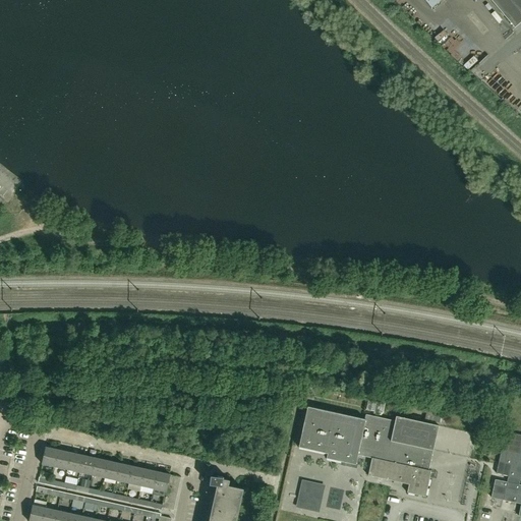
[(520,13),(520,0),(490,0),(514,27),(520,21),(520,13)]
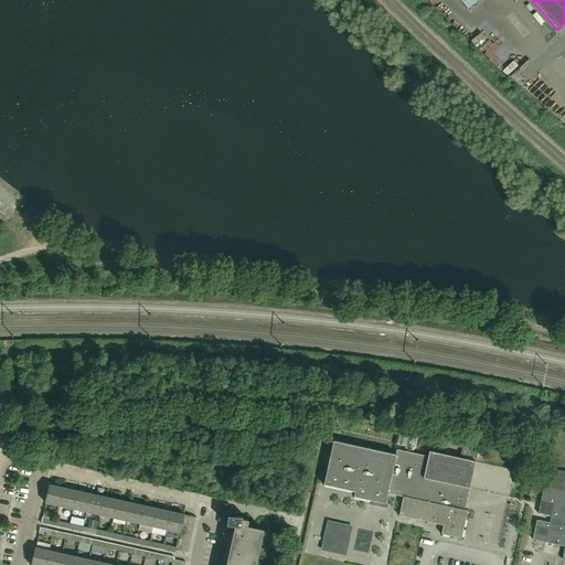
[(512,74),(522,66),(518,62),(509,70),(512,74)]
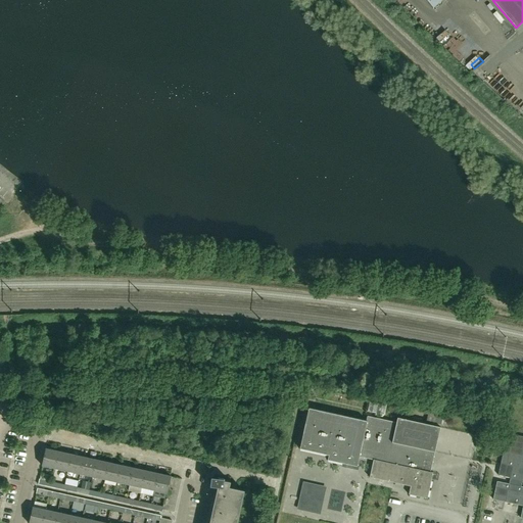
[(368,411),(384,415),(387,402),(370,398),(368,411)]
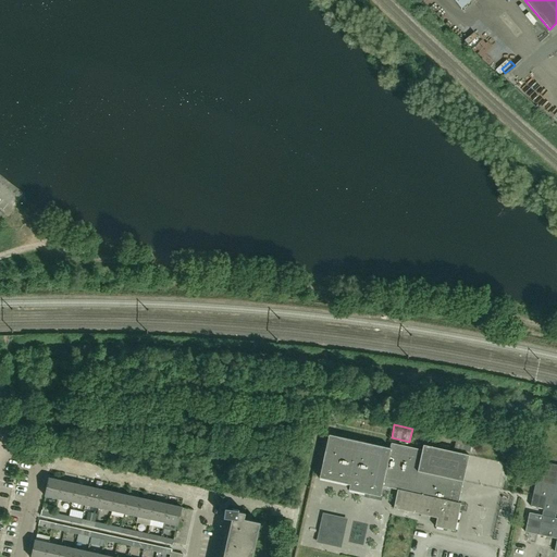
[(348,490),(364,493),(380,496),(382,486),(397,490),(393,508),(436,518),(435,527),(455,531),(461,503),(460,503),(458,503),(469,455),(423,445),(422,449),(391,443),(390,448),(329,434),(319,478),(349,484),(348,490)]
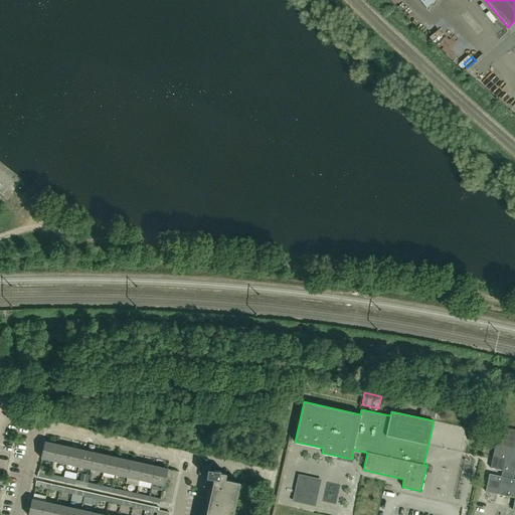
[(434,417),(437,408),(422,405),(420,414),(434,417)]
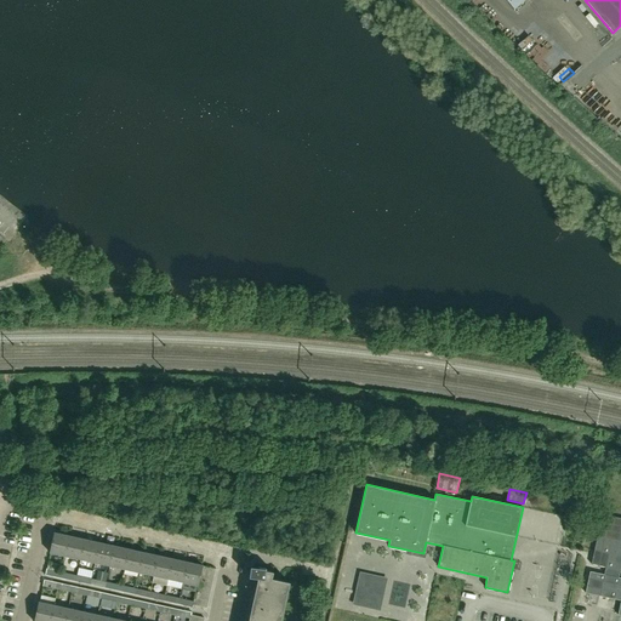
[(590,571),(585,593),(620,600),(617,615),(620,615),(620,577),(619,577),(620,570),(620,518),(609,516),(604,537),(597,535),(591,564),(605,568),(604,574),(590,571)]
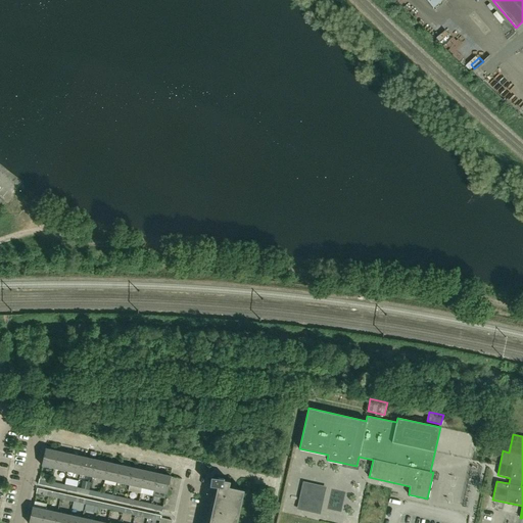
[(58,452),(46,448),(42,466),(55,469),(58,452)]
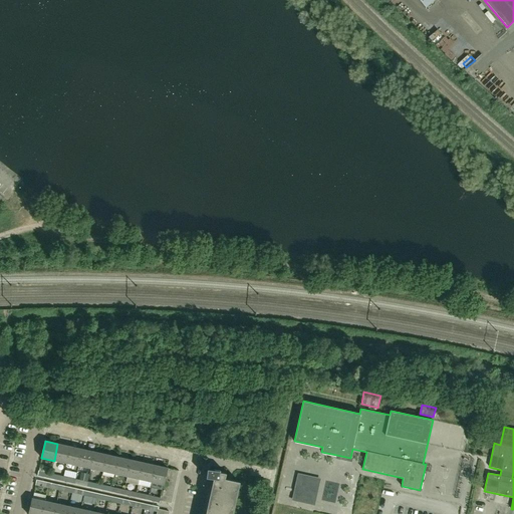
[(66,463),(69,446),(57,444),(54,461),(66,463)]
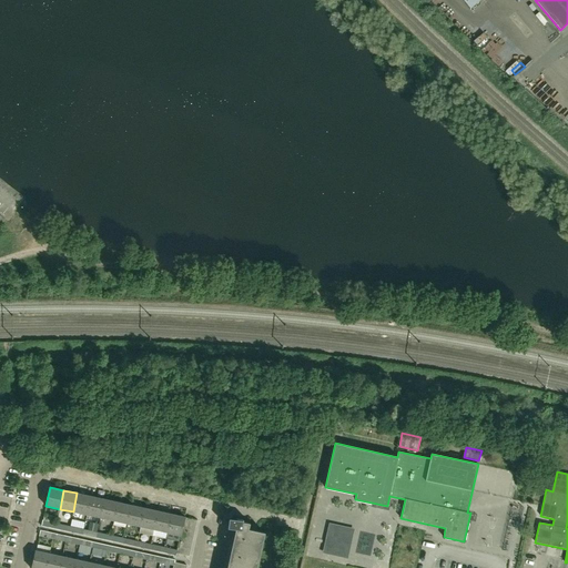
[(85,519),(87,515),(91,496),(77,493),(73,511),(72,516),(85,519)]
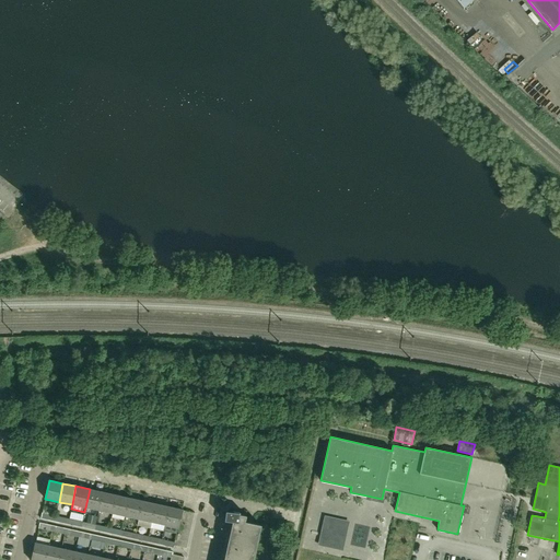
[(103,492),(90,489),(85,508),(98,511),(103,492)]
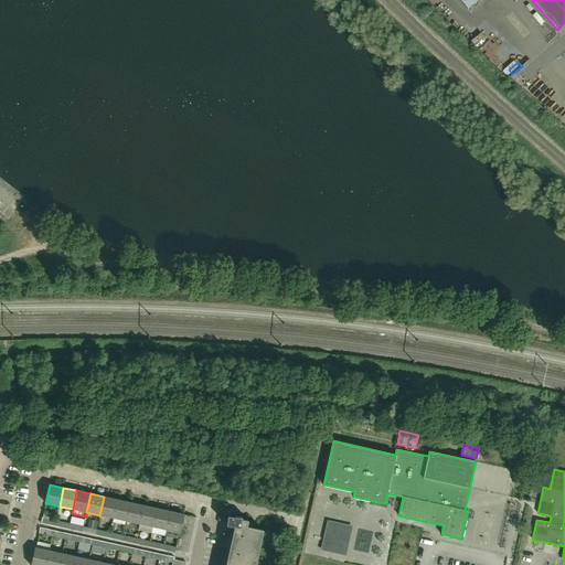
[(113,518),(117,499),(104,497),(99,515),(113,518)]
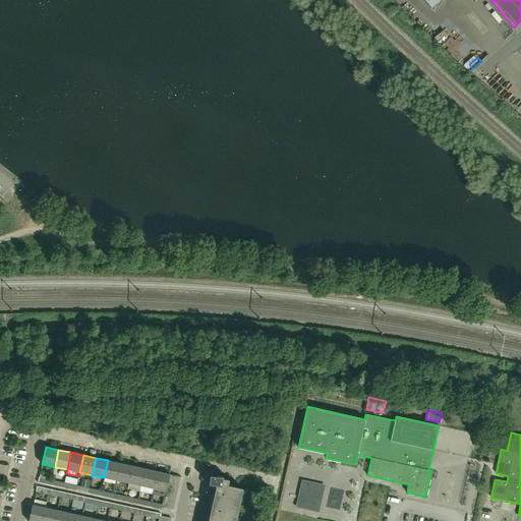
[(116,480),(120,463),(108,460),(104,477),(116,480)]
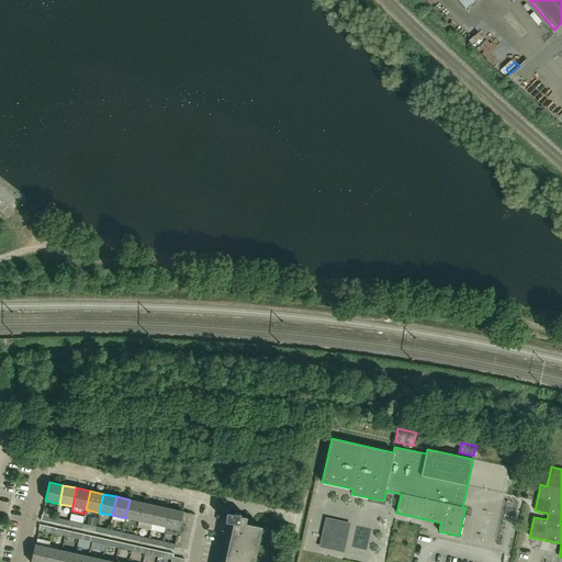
[(125,518),(138,521),(143,503),(130,499),(125,518)]
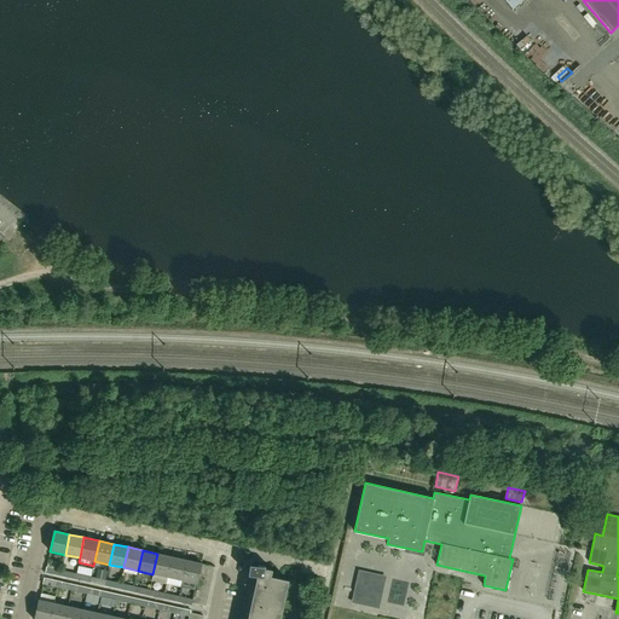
[(167,580),(172,556),(157,554),(152,574),(152,578),(167,580)]
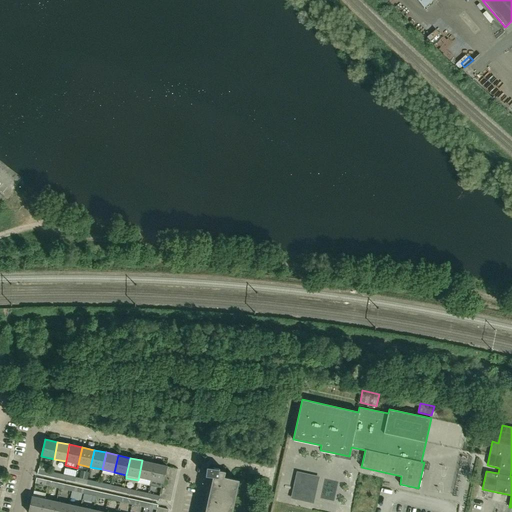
[(150,480),(154,463),(142,460),(138,480),(137,482),(149,485),(150,480)]
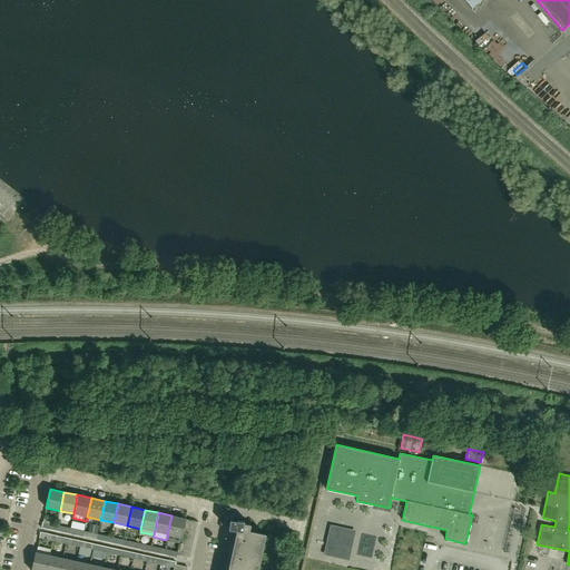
[(167,534),(182,538),(183,531),(184,526),(185,520),(186,519),(172,516),(167,534)]
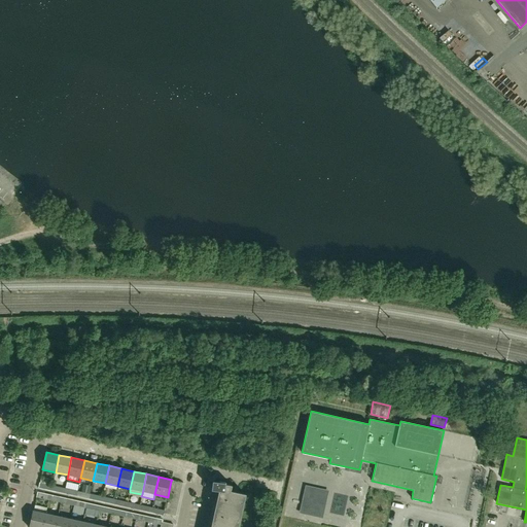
[(238,526),(245,494),(231,491),(232,485),(225,484),(225,483),(214,482),(213,490),(220,491),(220,497),(213,526),(238,526)]
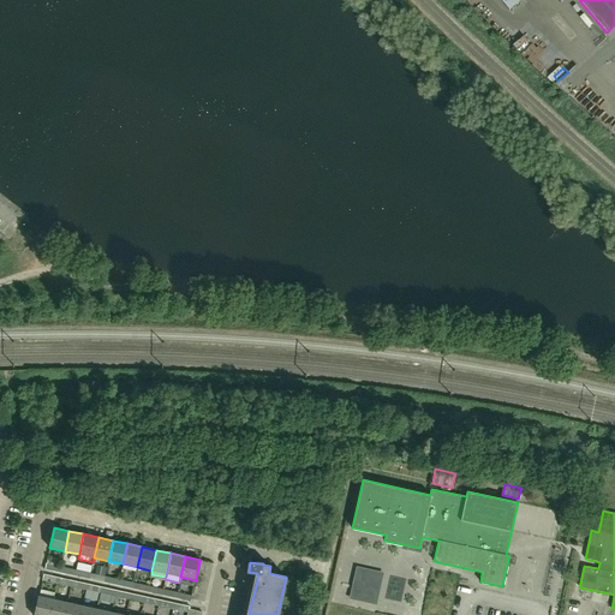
[(97,566),(95,574),(105,575),(106,568),(97,566)]
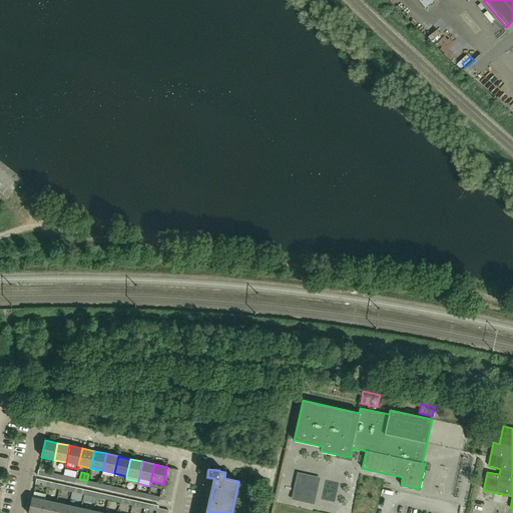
[(41,512),(45,500),(32,497),(28,512),(41,512)]
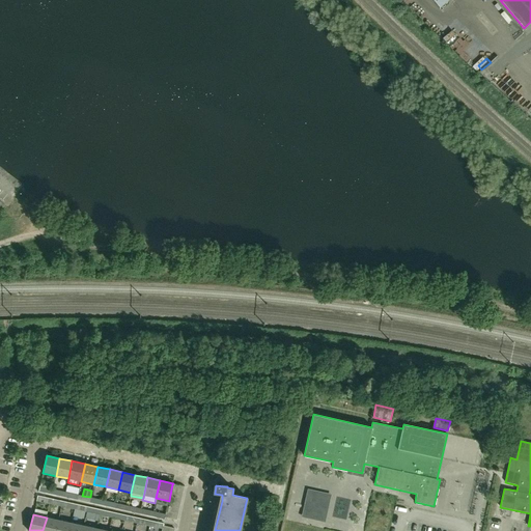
[(47,518),(43,530),(56,530),(59,520),(47,518)]
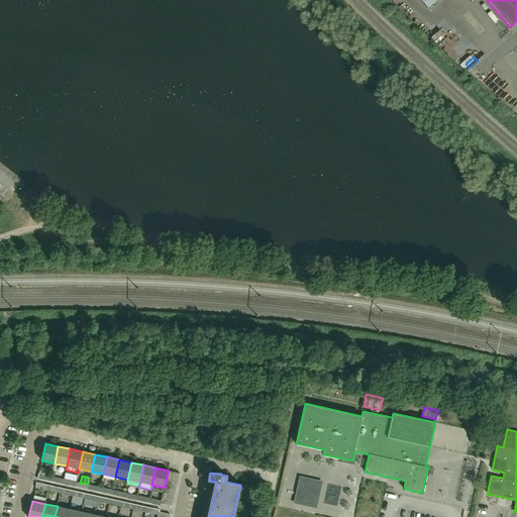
[(55,516),(68,516),(70,509),(58,506),(55,516)]
